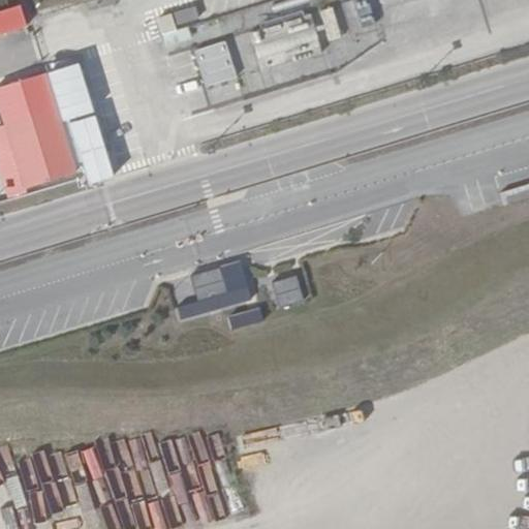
[(156,18),(166,51),(193,42),(187,23),(200,19),(196,5),(156,18)]
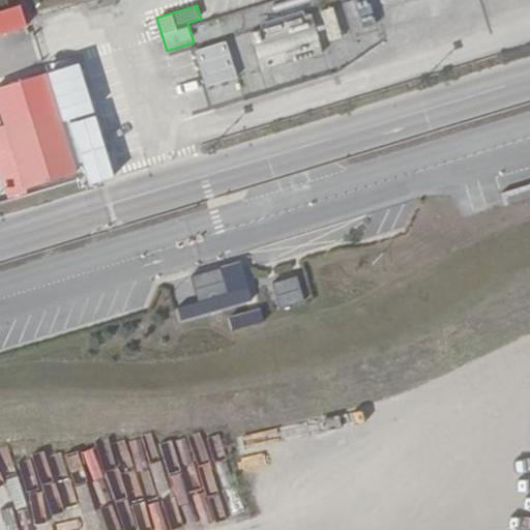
[(322,10),(330,38),(342,34),(334,7),(322,10)]
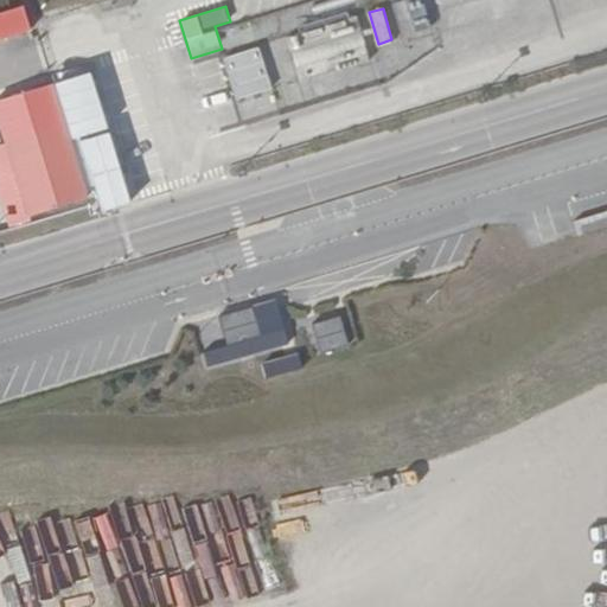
[(287,39),(301,81),(371,57),(356,14),(287,39)]
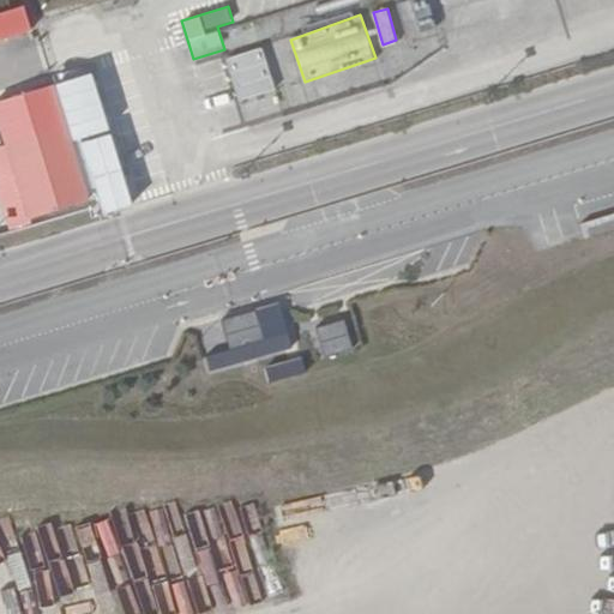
[(224,56),(238,101),(276,90),(263,46),(224,56)]
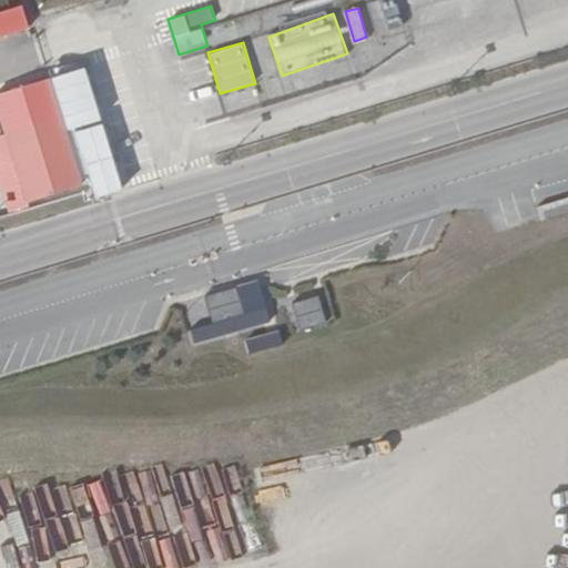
[(90,69),(0,90),(0,114),(12,164),(14,164),(24,203),(84,188),(87,200),(121,191),(90,69)]
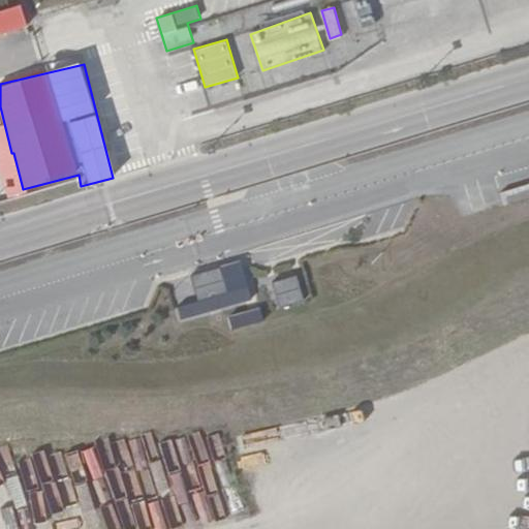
[(221,269),(191,276),(198,302),(179,307),(182,318),(215,310),(215,309),(251,301),(248,288),(228,293),(221,269)]
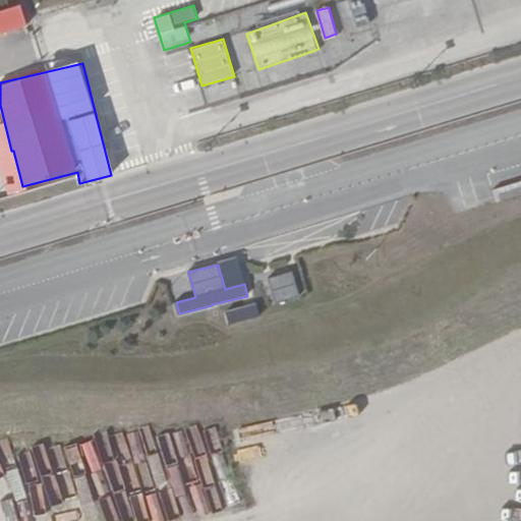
[(269,278),(275,301),(299,295),(293,272),(269,278)]
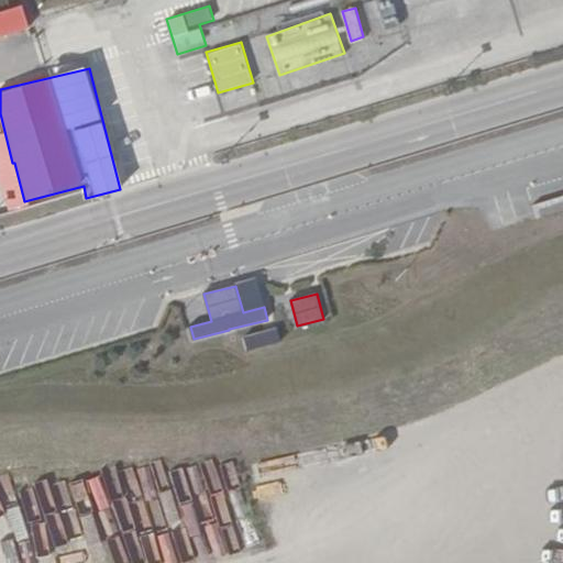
[(216,489),(241,484),(234,456),(209,462),(216,489)]
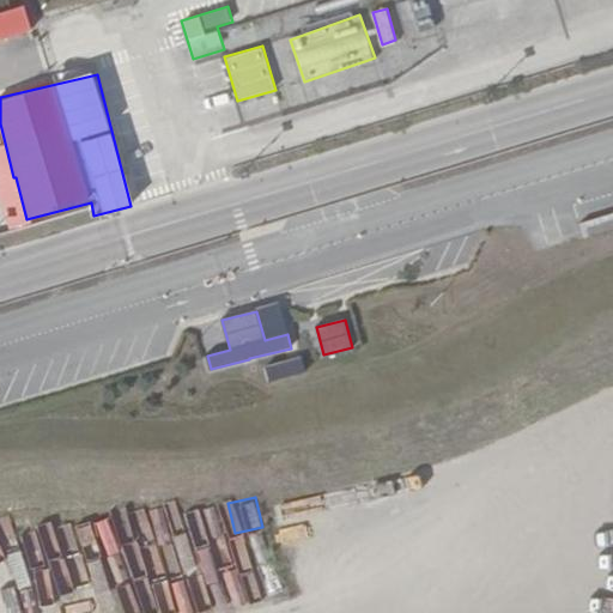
[(123,511),(128,540),(151,536),(153,548),(135,552),(140,582),(171,577),(169,565),(184,563),(180,541),(163,545),(156,505),(123,511)]
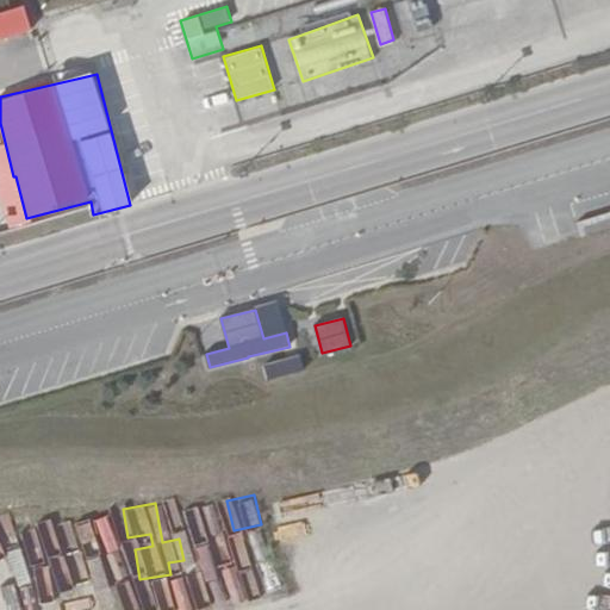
[(38,572),(74,564),(60,505),(32,511),(39,545),(32,546),(38,572)]
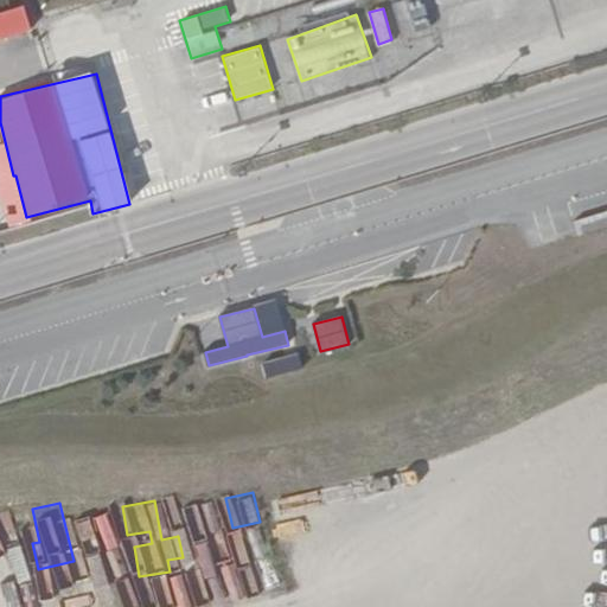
[(93,543),(117,536),(109,503),(83,510),(93,543)]
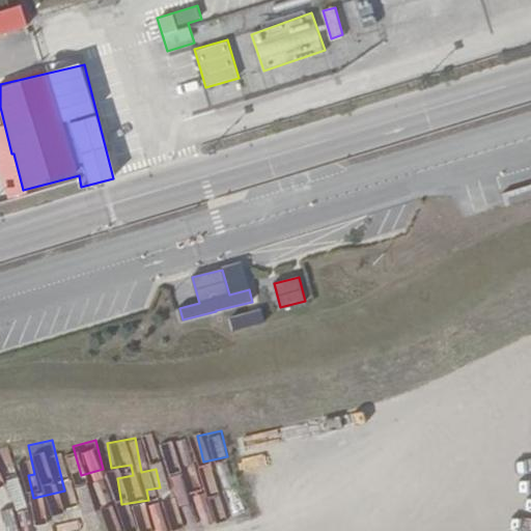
[(7,444),(0,446),(0,475),(16,471),(7,444)]
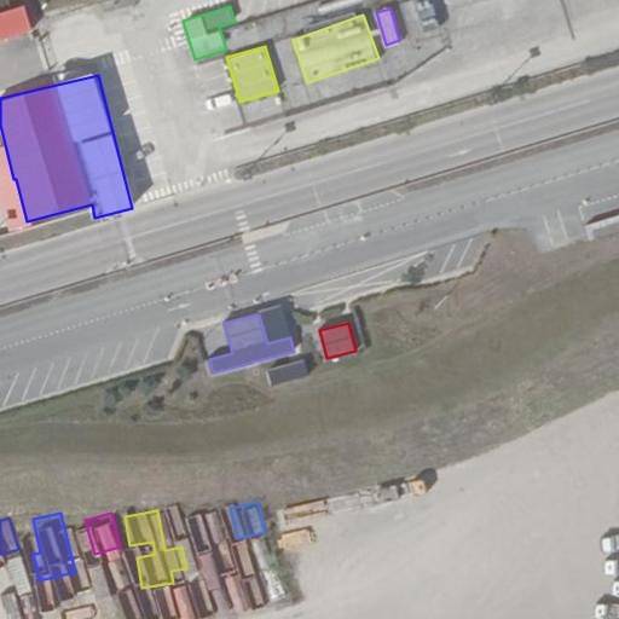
[(114,595),(111,577),(97,578),(94,563),(79,566),(84,600),(114,595)]
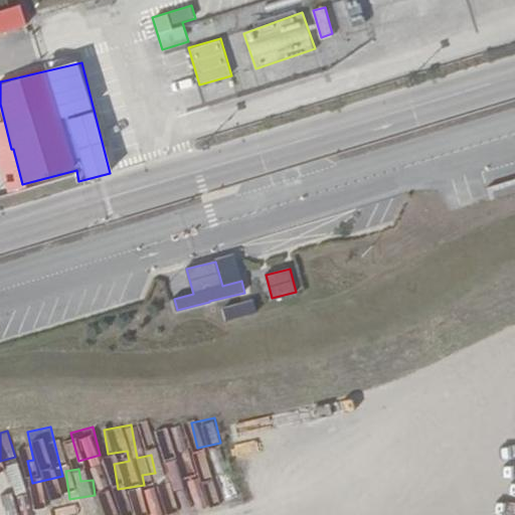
[(31,514),(57,514),(62,514),(53,489),(26,499),(31,514)]
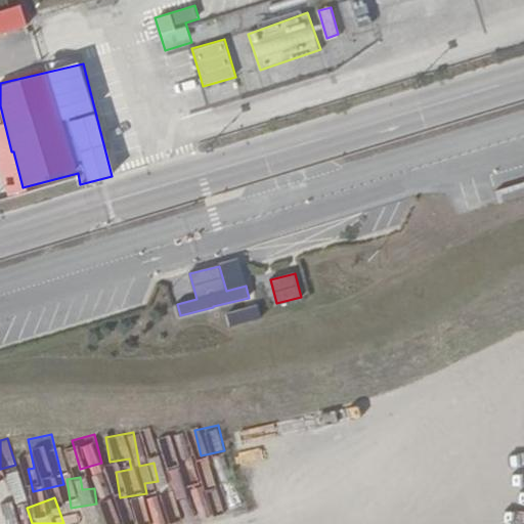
[(209,523),(221,523),(235,523),(234,511),(208,513),(209,523)]
